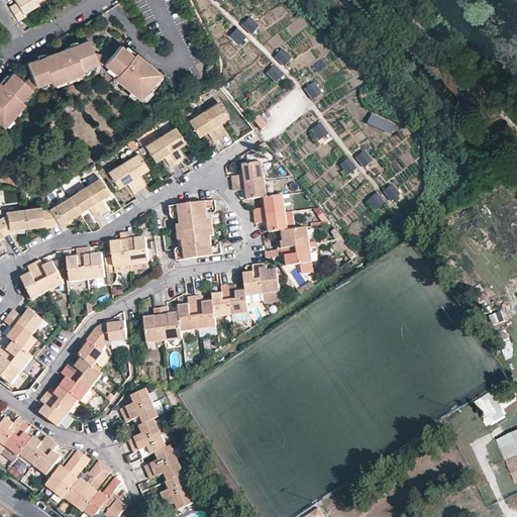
[(37,1),(35,0),(14,0),(16,2),(9,6),(17,20),(24,16),(23,13),(30,9),(31,11),(40,6),(38,4),(37,1)]
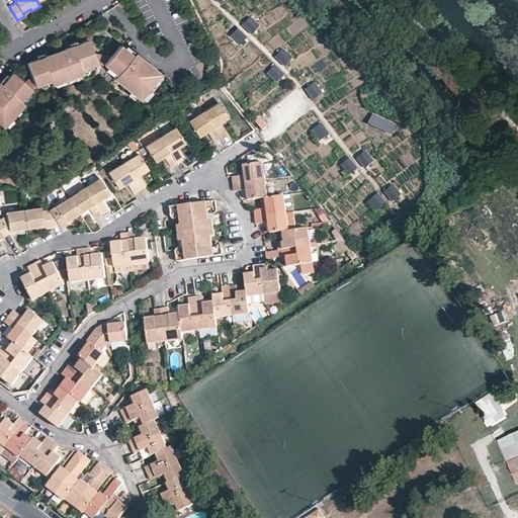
[(253,32),(261,23),(251,15),(243,24),(253,32)]
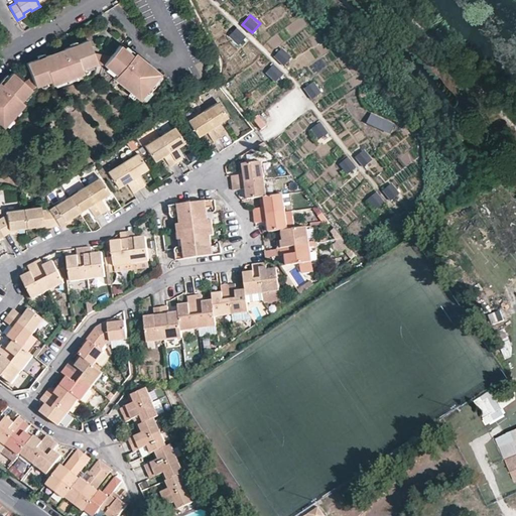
[(235,26),(228,35),(239,46),(247,37),(235,26)]
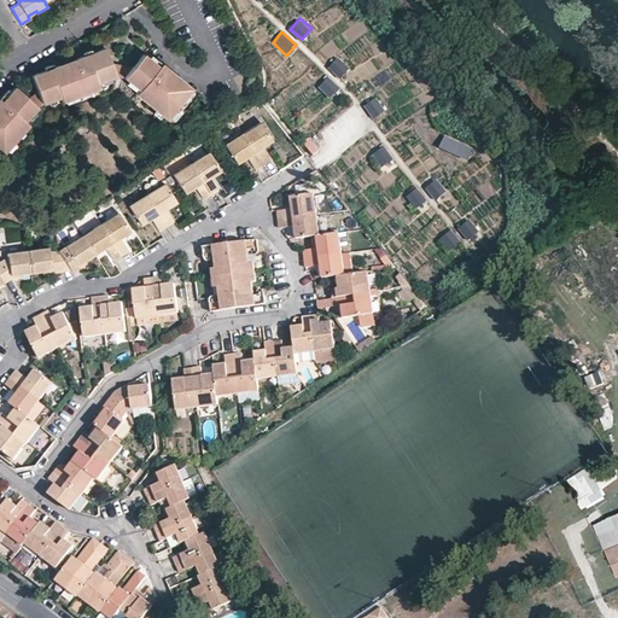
[(115,71),(111,59),(104,44),(92,48),(83,52),(75,54),(75,56),(60,62),(59,60),(53,63),(45,66),(30,70),(36,87),(41,99),(46,98),(54,94),(59,93),(62,97),(98,83),(97,79),(115,71)]
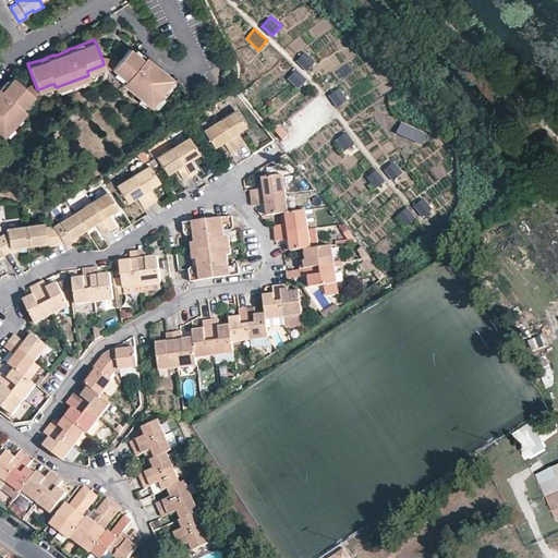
[(131,44),(128,47),(141,58),(143,56),(145,53),(131,44)]
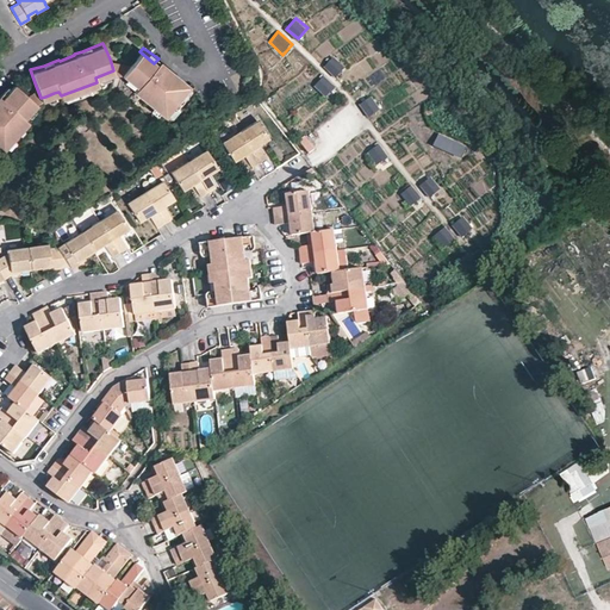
[(170,106),(187,86),(186,86),(188,85),(166,66),(163,68),(156,61),(154,63),(139,51),(130,63),(123,73),(128,76),(134,82),(136,85),(132,89),(151,105),(159,111),(163,114),(170,106)]
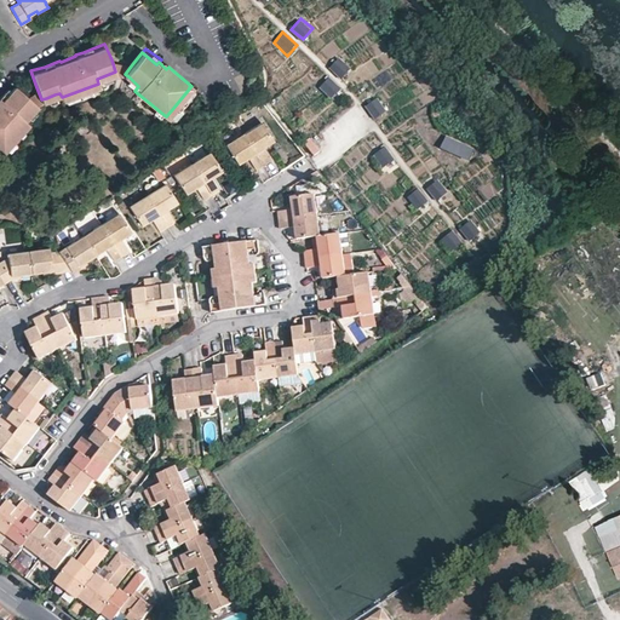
[(343,78),(351,67),(339,57),(331,68),(343,78)]
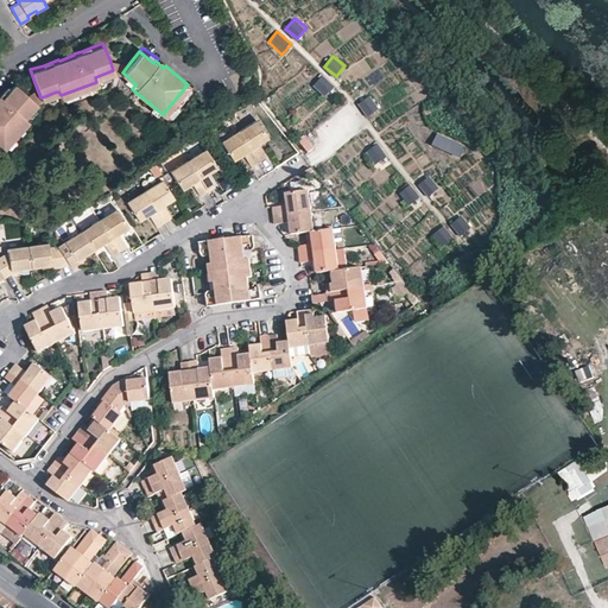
[(113,70),(122,73),(130,63),(109,58),(113,70)]
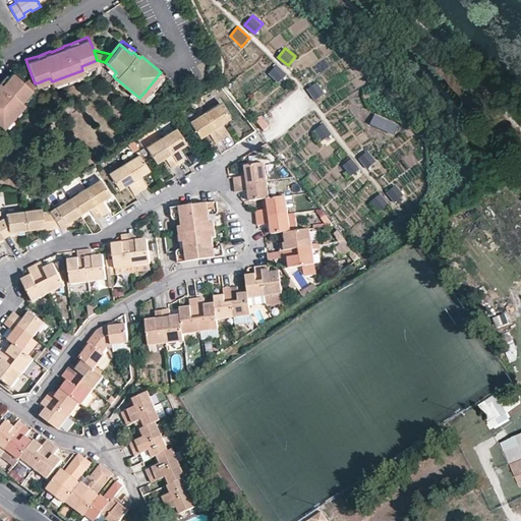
[(278,82),(287,74),(278,64),(269,72),(278,82)]
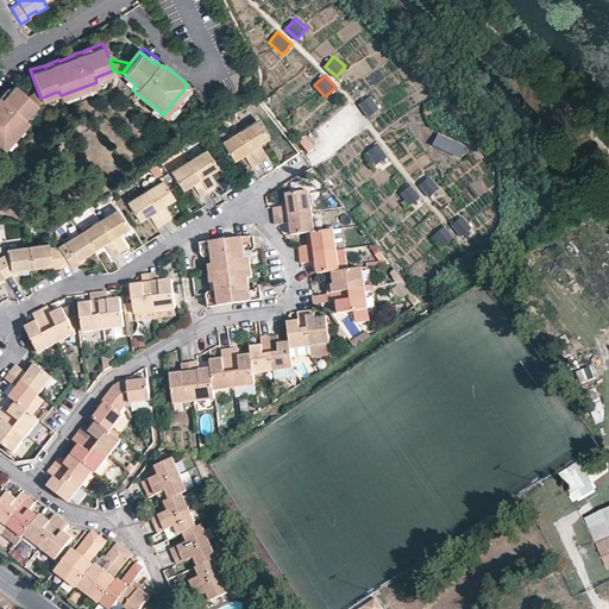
[(31,106),(35,101),(25,93),(12,82),(8,87),(0,95),(0,146),(0,148),(5,143),(11,137),(26,119),(23,115),(25,112),(31,106)]
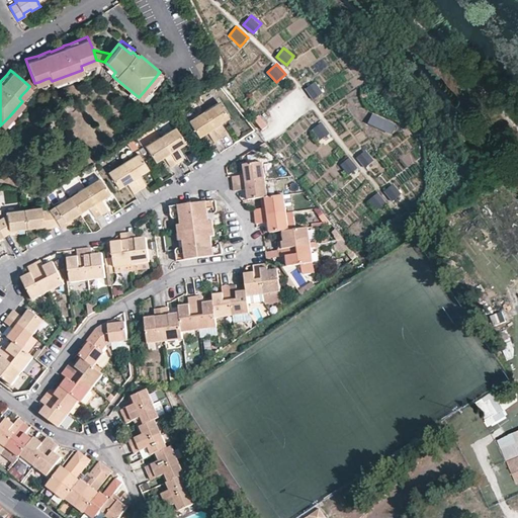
[(29,86),(34,83),(30,73),(21,79),(29,86)]
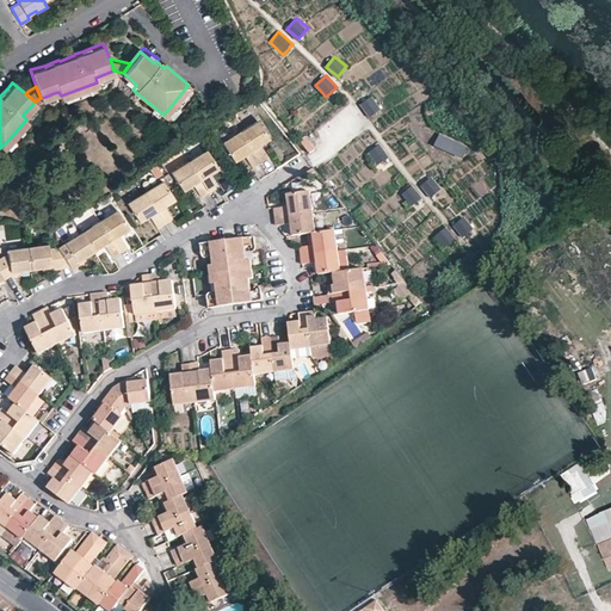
[(190,88),(187,86),(171,106),(173,109),(190,88)]
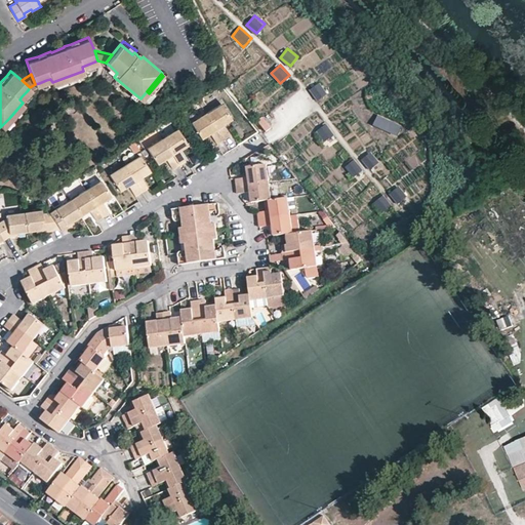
[(316,99),(327,94),(321,82),(310,87),(316,99)]
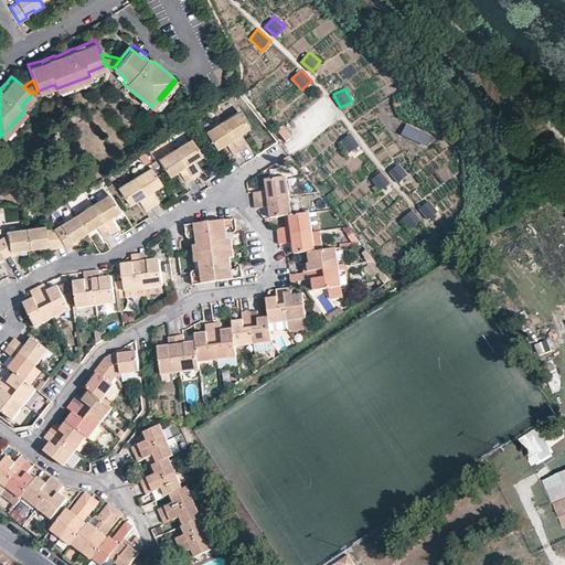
[(223,112),(217,104),(213,107),(219,115),(223,112)]
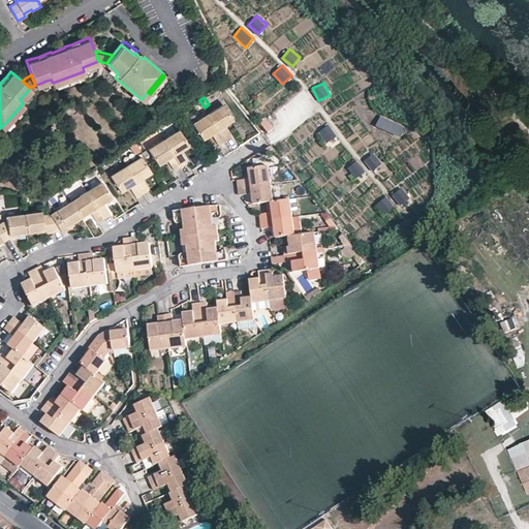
[(225,124),(234,119),(223,103),(208,114),(224,138),(231,134),(225,124)]
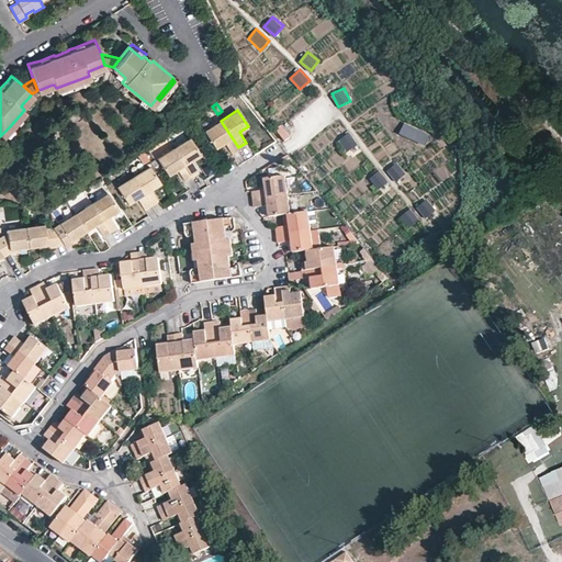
[(232,152),(238,147),(221,121),(205,131),(215,147),(225,142),(232,152)]
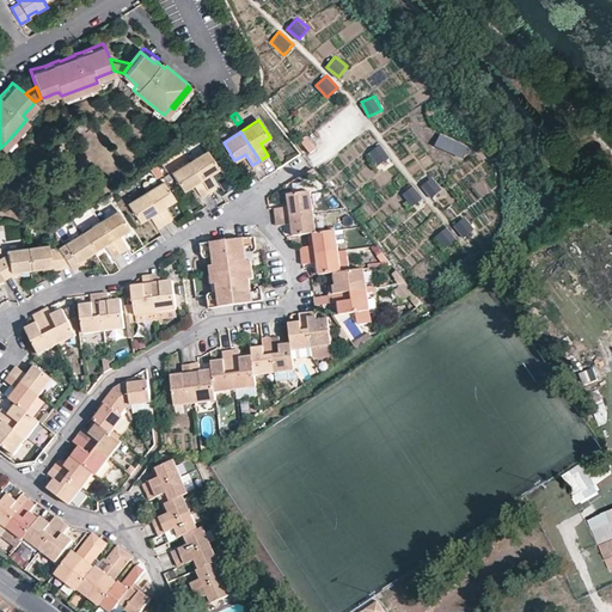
[(441,133),(435,146),(464,159),(470,146),(441,133)]
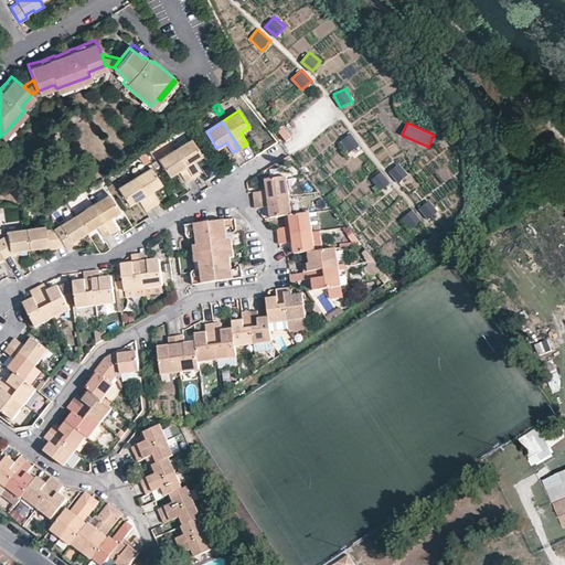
[(285,125),(277,129),(285,141),(292,137),(285,125)]
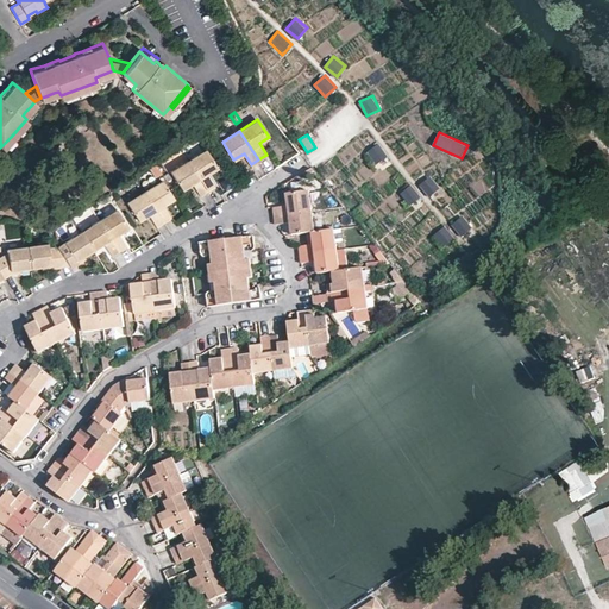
[(375,165),(388,156),(378,143),(365,152),(375,165)]
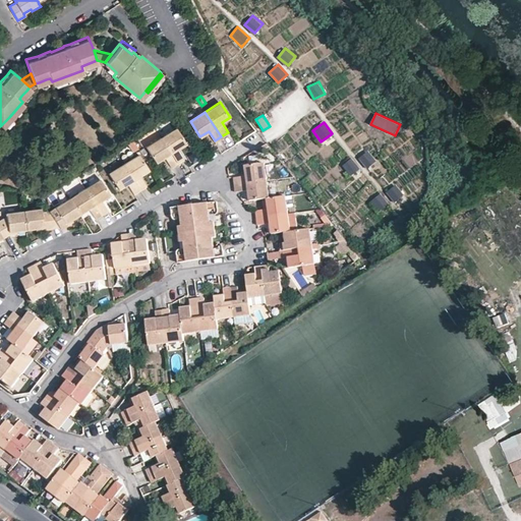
[(179,151),(187,145),(177,129),(163,138),(179,164),(185,160),(179,151)]
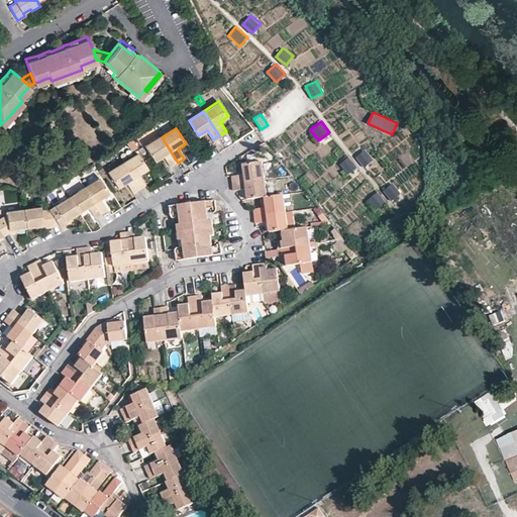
[(171,167),(178,163),(162,137),(146,147),(156,163),(165,158),(171,167)]
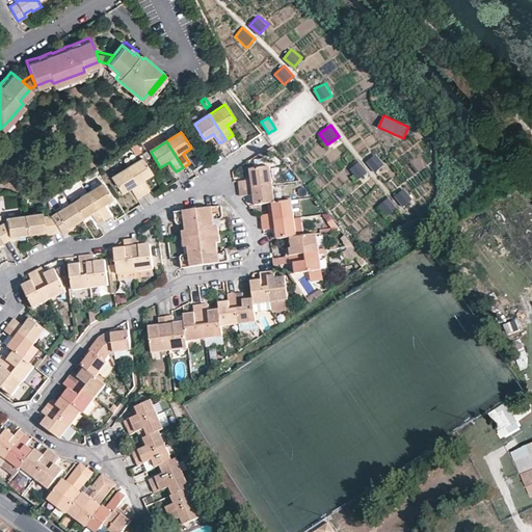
[(376,154),(367,161),(376,171),(386,163),(376,154)]
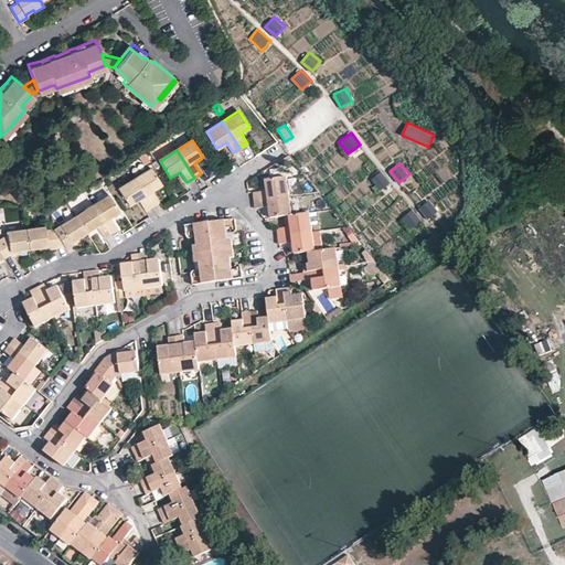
[(152,206),(160,203),(152,192),(162,185),(151,169),(135,179),(152,206)]
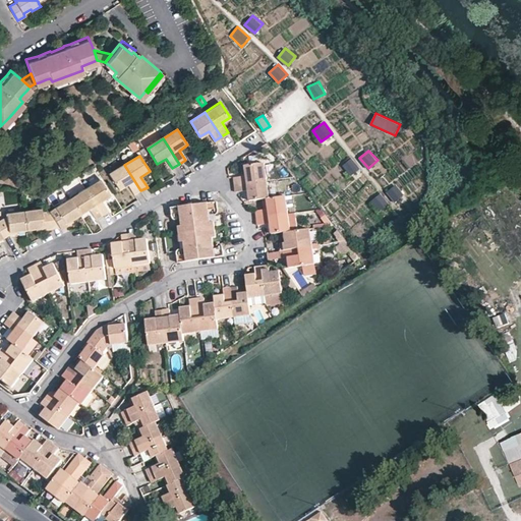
[(343,166),(352,176),(360,169),(351,159),(343,166)]
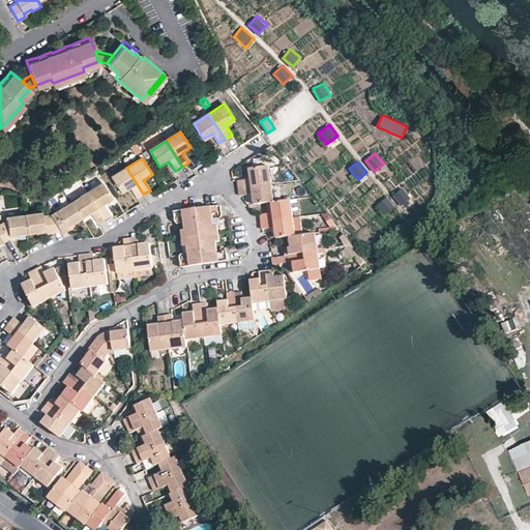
[(238,181),(239,187),(271,182),(269,165),(248,168),(249,178),(238,180),(238,181)]
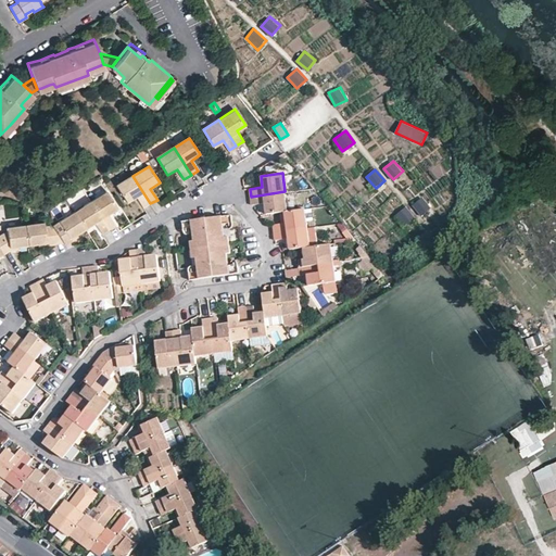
[(143,207),(150,203),(133,176),(116,186),(127,203),(137,198),(143,207)]
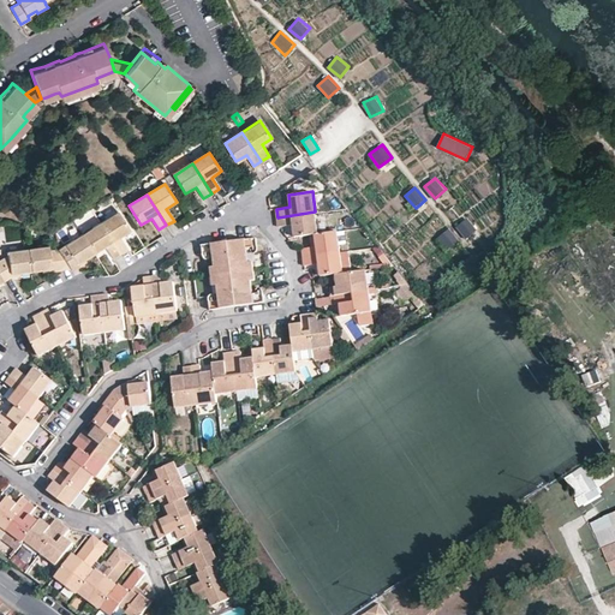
[(120,237),(131,231),(119,212),(100,224),(119,254),(127,249),(120,237)]
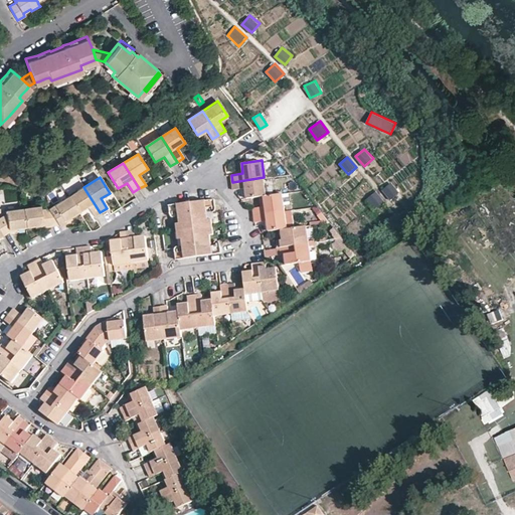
[(264,195),(267,195),(264,177),(232,182),(233,188),(233,189),(245,188),(246,197),(264,195)]
